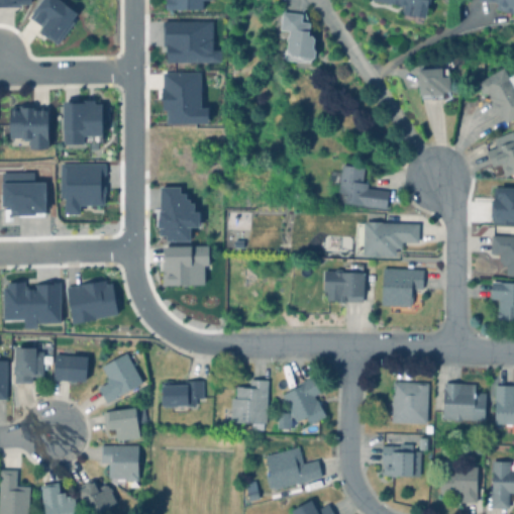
[(79,13),(57,0),(42,0),(31,20),(43,28),(39,34),(59,45),(79,13)]
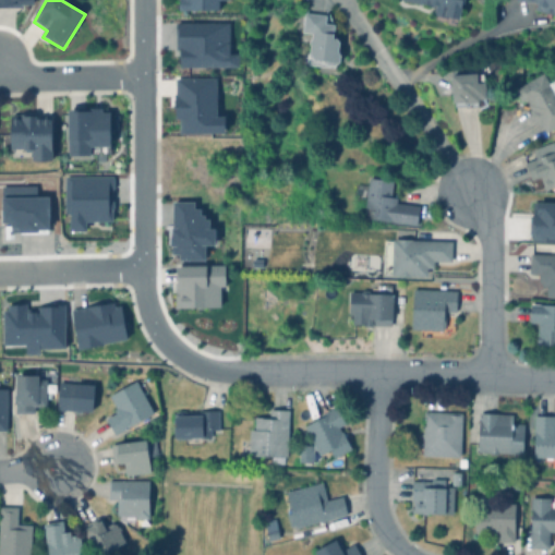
[(218,0),(218,10),(178,10),(178,0),(218,0)]
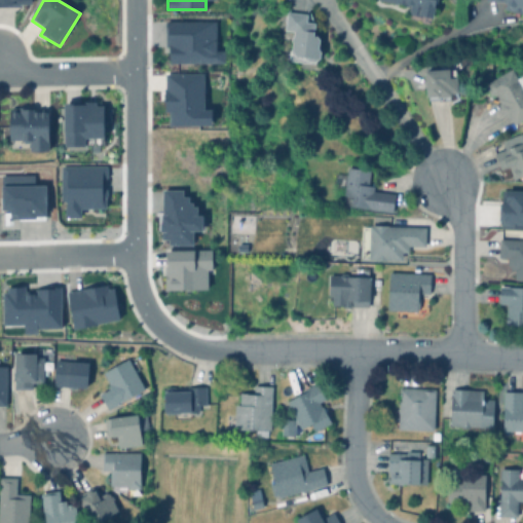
[(437,0),(433,19),(422,16),(421,17),(409,14),(411,7),(378,0),(437,0)]
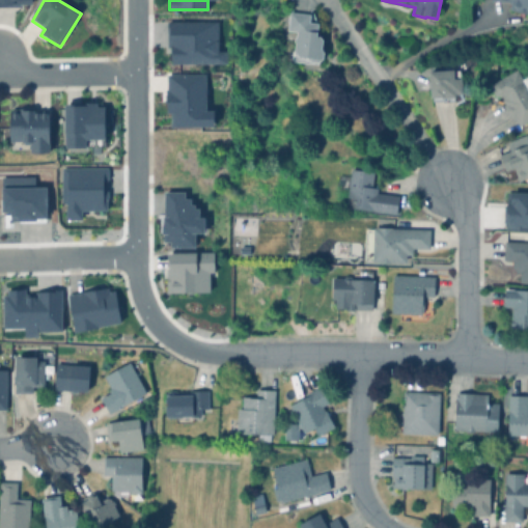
[(527,14),(509,9),(511,2),(492,1),(492,0),(527,0),(527,14)]
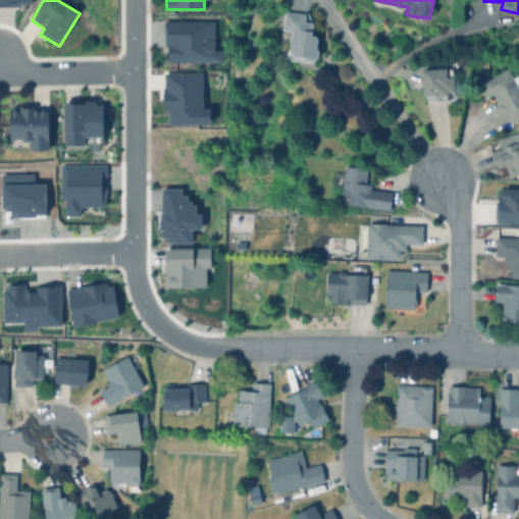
[(318,39),(316,49),(318,52),(317,58),(313,60),(313,63),(291,60),(288,57),(289,49),(290,50),(292,41),(291,40),(291,37),(293,36),(294,31),(286,30),(288,12),(308,15),(307,22),(315,23),(313,36),(316,36),(318,39)]
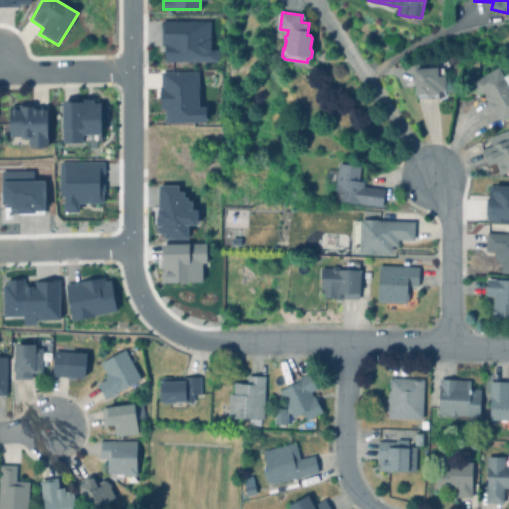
[(211,22),(164,23),(165,64),(220,63),(220,50),(212,50),(211,22)]
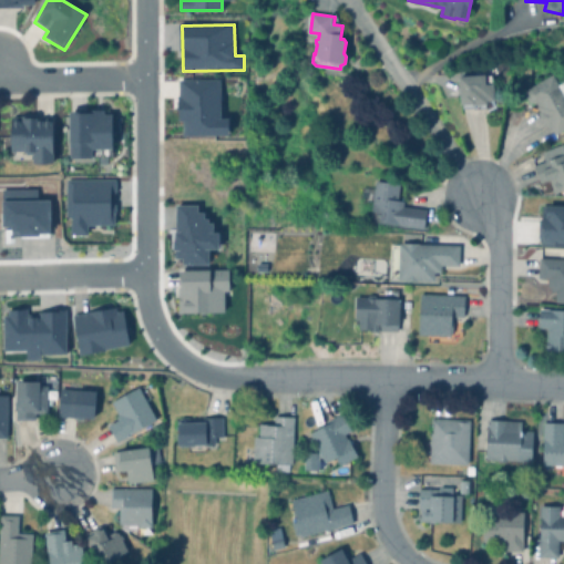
[(492,75),(492,83),(493,83),(494,100),(499,108),(490,112),(488,108),(486,109),(473,110),(473,108),(462,108),(462,104),(459,104),(458,75),(484,74),(484,75),(490,75),(492,75)]
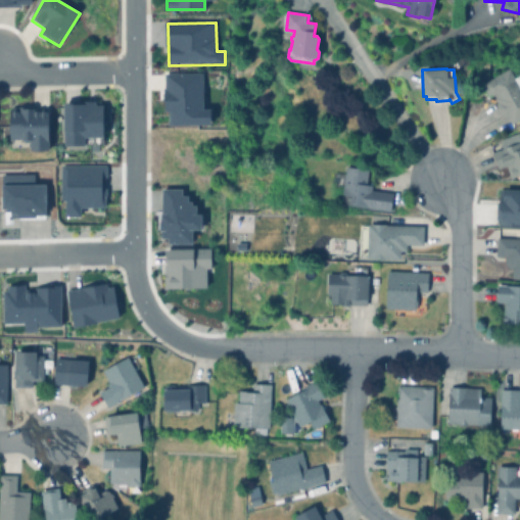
[(510,68),(515,78),(519,76),(519,119),(511,124),(507,115),(506,116),(499,114),(497,109),(498,103),(494,98),(497,98),(494,95),(493,96),(487,94),(484,89),(486,82),(510,68)]
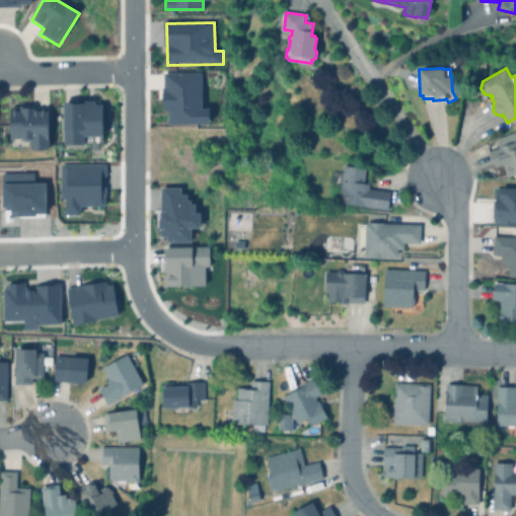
[(203,109),(202,74),(163,75),(164,113),(168,113),(168,127),(211,126),(210,109),(203,109)]
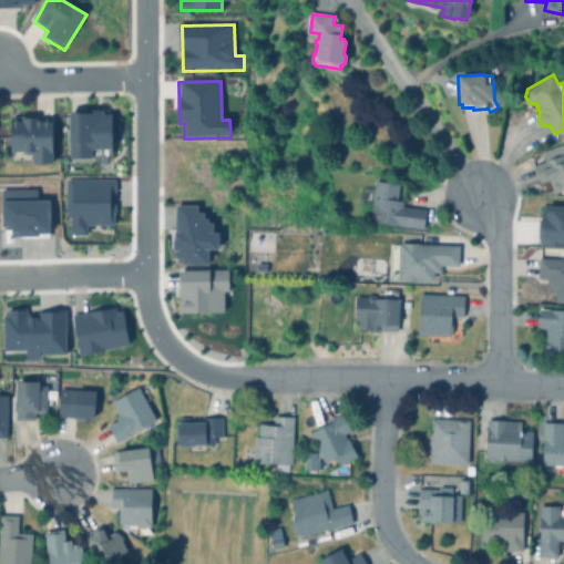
[(71,160),(93,160),(94,151),(102,151),(102,157),(113,157),(113,114),(71,114),(71,160)]
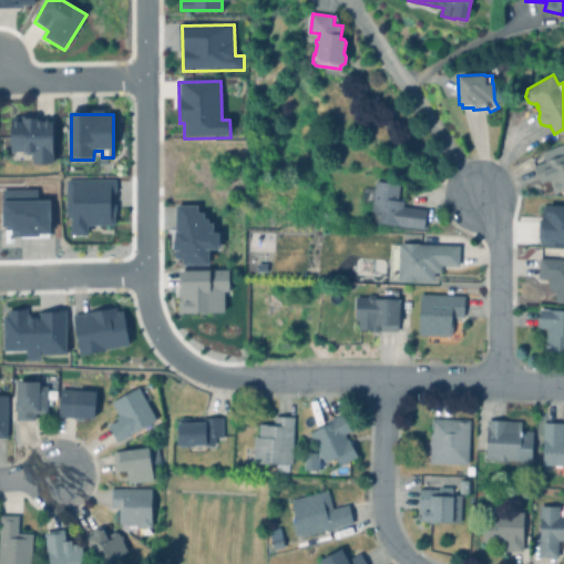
[(36,118),(36,119),(52,119),(51,162),(45,161),(45,163),(31,163),(31,154),(23,154),(23,151),(9,151),(9,118),(19,118),(19,116),(29,116),(29,118),(36,118)]
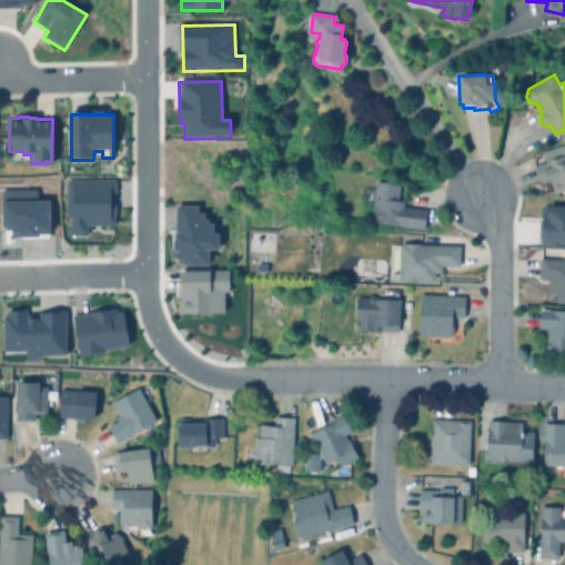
[(564,144),(564,190),(554,194),(545,194),(534,167),(547,162),(544,152),(564,144)]
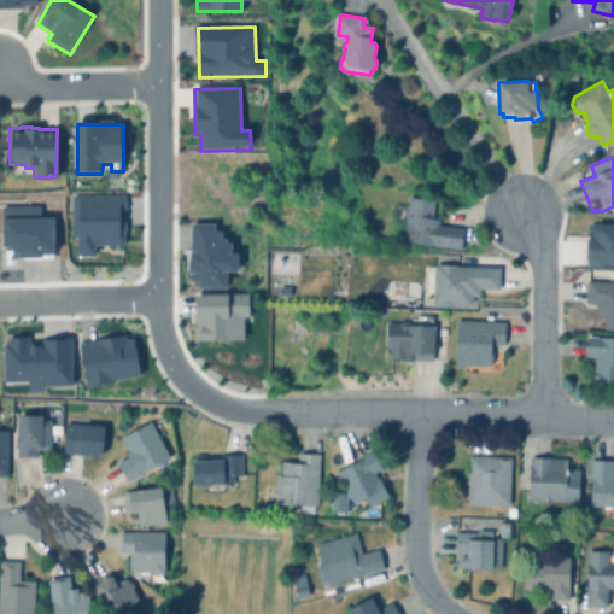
[(127,198),(74,197),(74,239),(79,239),(79,258),(97,258),(97,247),(127,247),(127,198)]
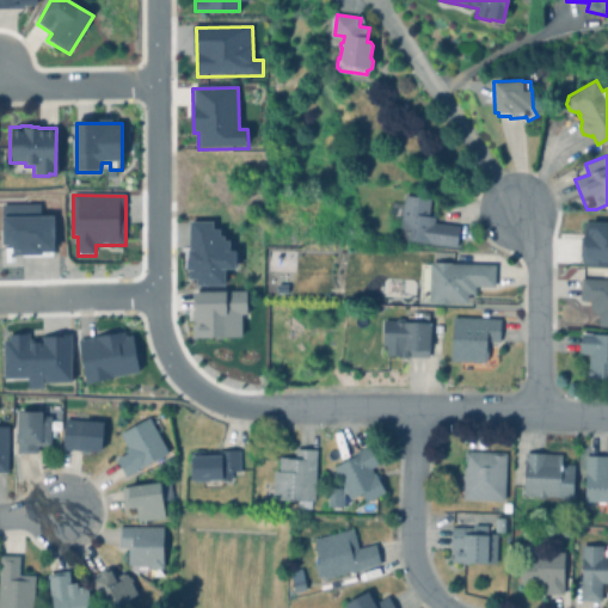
[(431,198),(429,216),(436,217),(435,223),(460,227),(458,249),(400,241),(401,228),(400,228),(401,217),(398,217),(399,204),(404,204),(405,196),(431,198)]
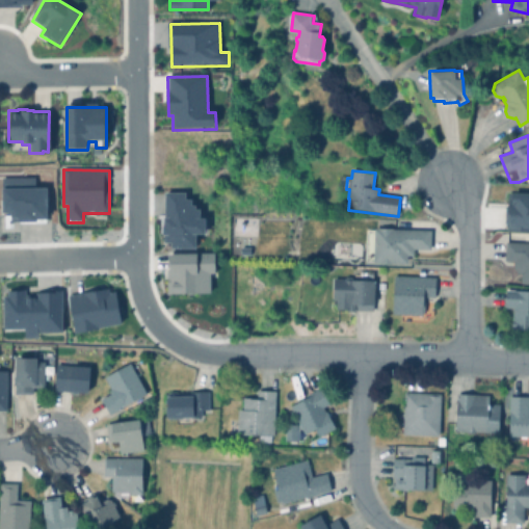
[(197,248),(197,236),(206,236),(206,219),(201,219),(201,209),(192,209),(193,201),(186,201),(187,194),(165,194),(165,248),(197,248)]
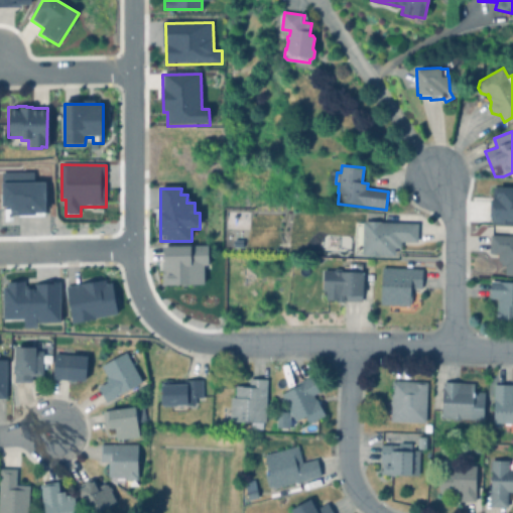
[(491,224),(512,224),(512,188),(496,188),(495,202),(492,202),(491,224)]
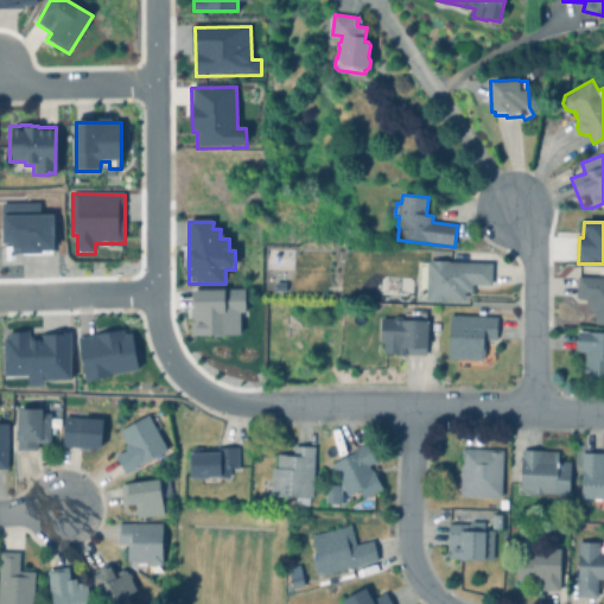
[(450,261),(450,262),(493,264),(493,285),(472,285),(472,292),(465,292),(465,300),(419,299),(419,264),(428,264),(428,261),(432,262),(432,261),(450,261)]
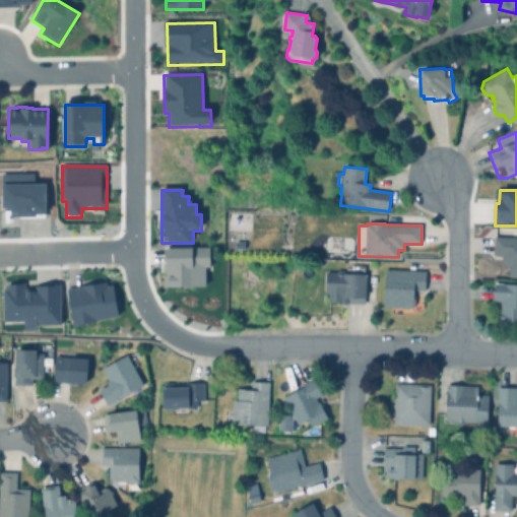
[(516,277),(509,277),(510,267),(508,267),(504,265),(502,262),(503,256),(494,256),(495,237),(516,238),(516,277)]
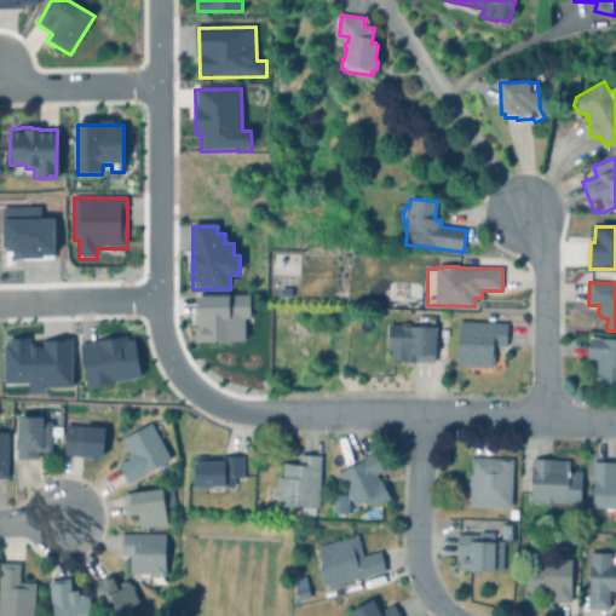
[(196,297),(197,344),(246,344),(246,320),(252,320),(252,295),(196,297)]
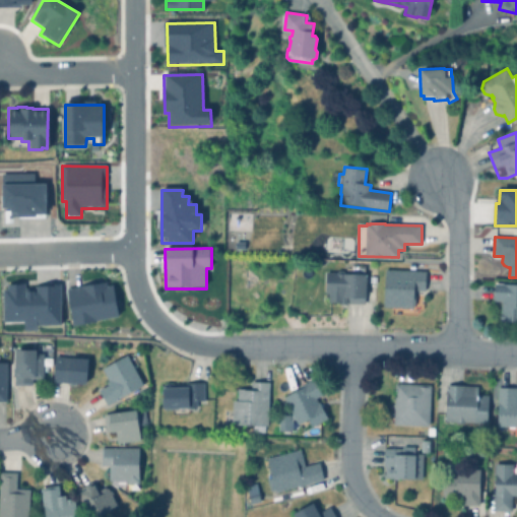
[(366,266),(365,304),(329,303),(329,294),(326,294),(326,273),(337,273),(339,271),(343,271),(346,274),(351,274),(351,266),(366,266)]
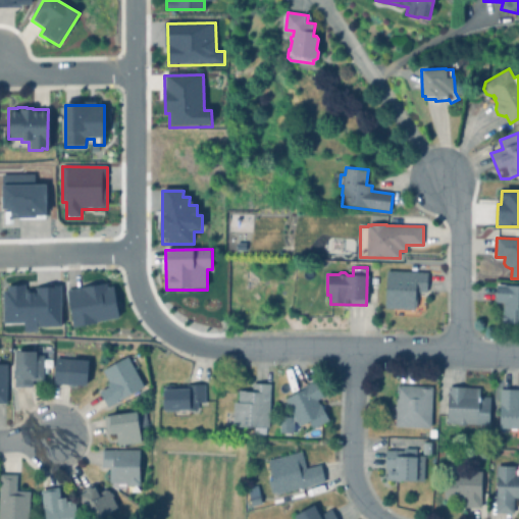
[(428,273),(427,293),(418,293),(417,310),(385,309),(387,270),(428,273)]
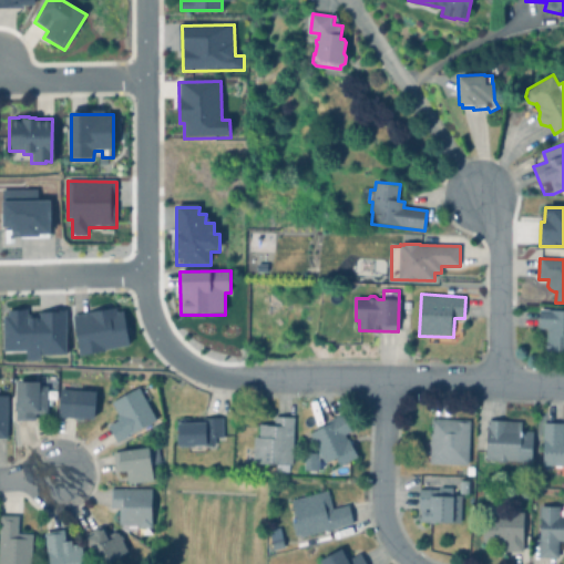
[(80,355),(130,349),(124,309),(74,316),(80,355)]
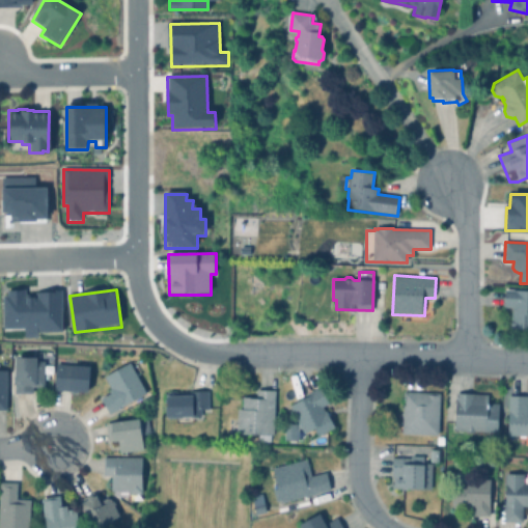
[(527,330),(511,329),(512,307),(505,307),(506,289),(527,290),(527,330)]
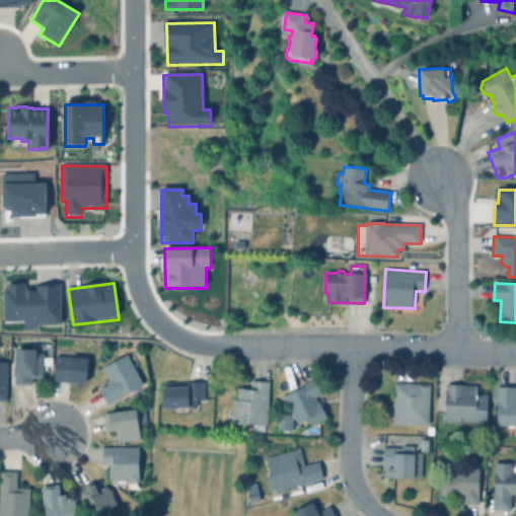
[(62,326),(62,286),(37,286),(37,293),(25,293),(25,285),(4,285),(5,322),(25,322),(25,330),(39,330),(39,326),(62,326)]
